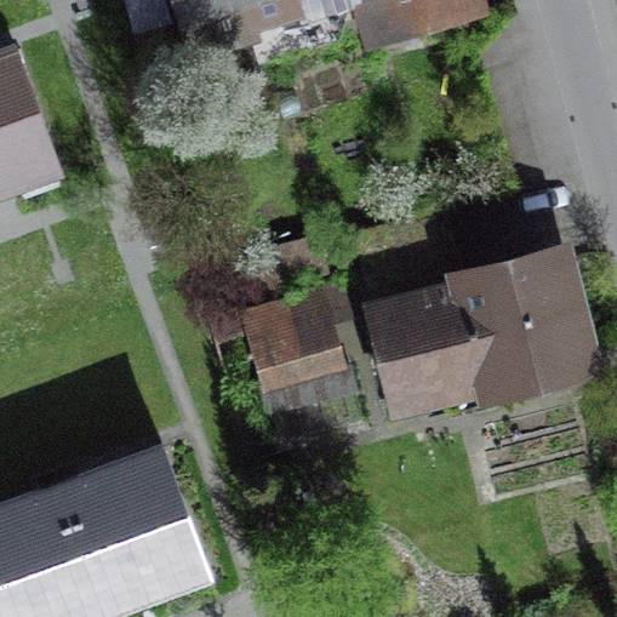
[(161,0),(177,56),(352,6),(365,52),(481,20),(475,0),(161,0)]
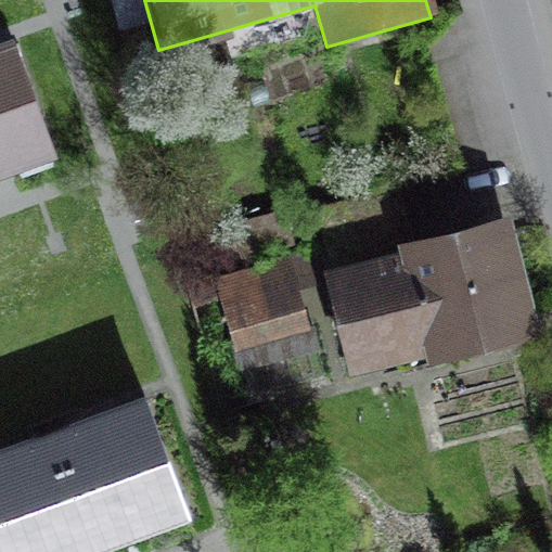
[(16,46),(0,51),(0,185),(60,164),(16,46)]
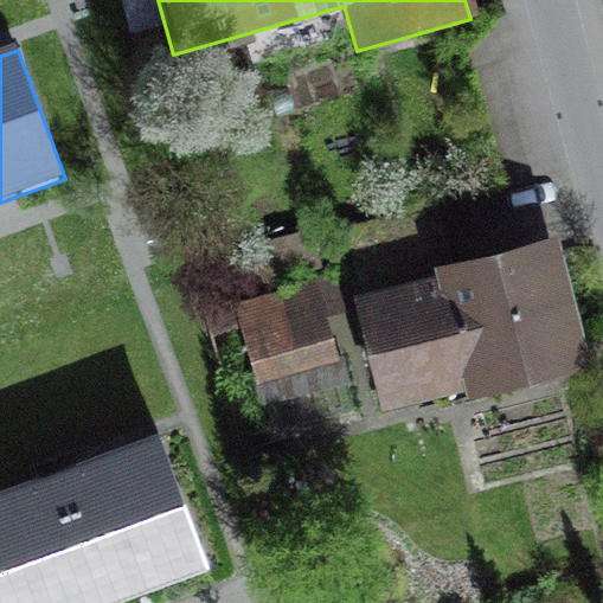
[(424,277),(344,300),(373,411),(460,387),(462,396),(583,364),(547,233),(421,268),(424,277)]
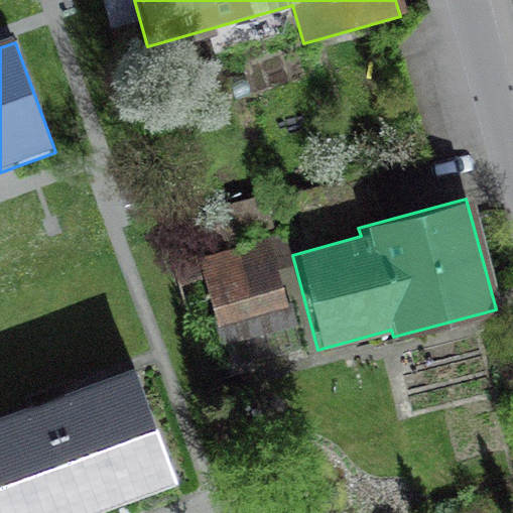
[(274,271),(208,289),(218,327),(284,308),(274,271)]
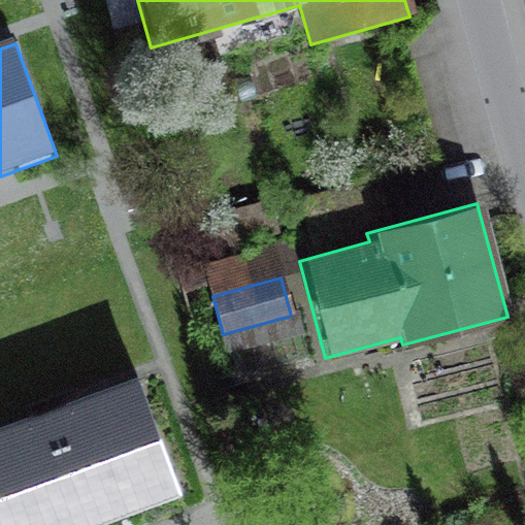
[(146,390),(0,439),(0,524),(104,524),(184,497),(146,390)]
